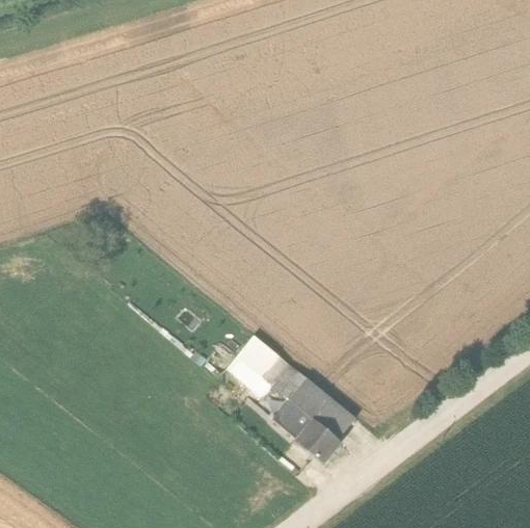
[(285,404),(306,377),(290,364),(279,354),(254,334),(236,355),(227,368),(262,398),(268,390),(285,404)]
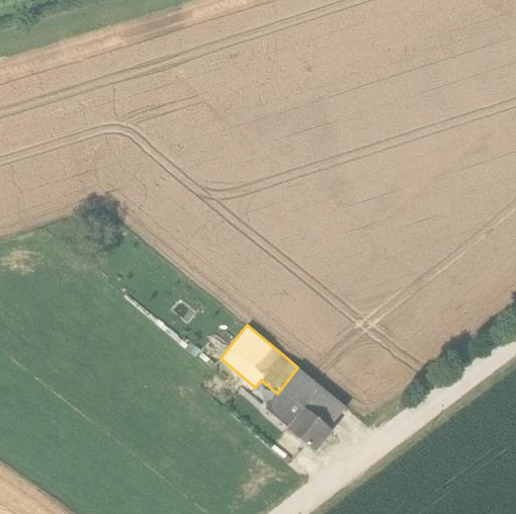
[(297,367),(277,394),(272,401),(283,411),(276,420),(286,428),(304,407),(329,428),(347,407),(297,367)]
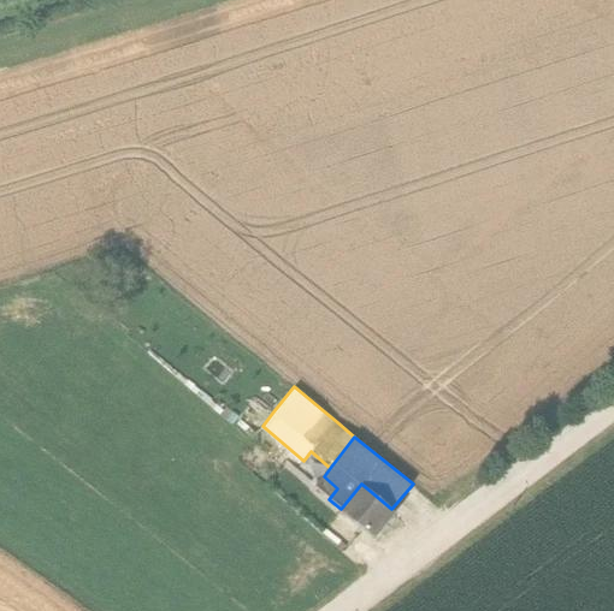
[(361,484),(341,509),(340,510),(373,538),(395,511),(391,509),(361,484)]
